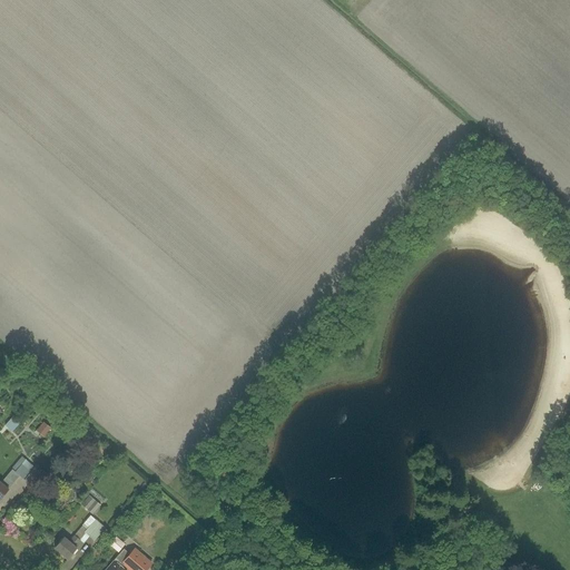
[(12,418),(6,424),(13,431),(19,423),(12,418)]
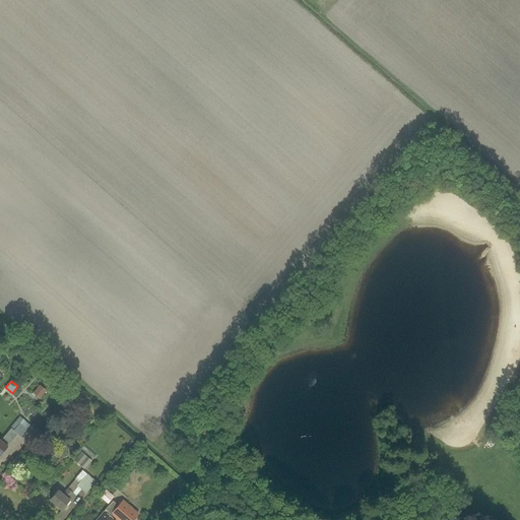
[(0,456),(8,447),(7,447),(17,434),(22,438),(31,426),(19,415),(10,427),(11,428),(0,441),(0,456)]
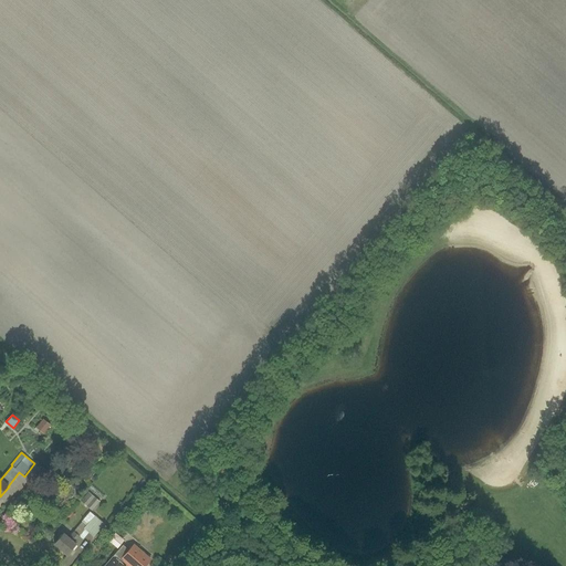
[(93,511),(100,502),(88,493),(81,501),(93,511)]
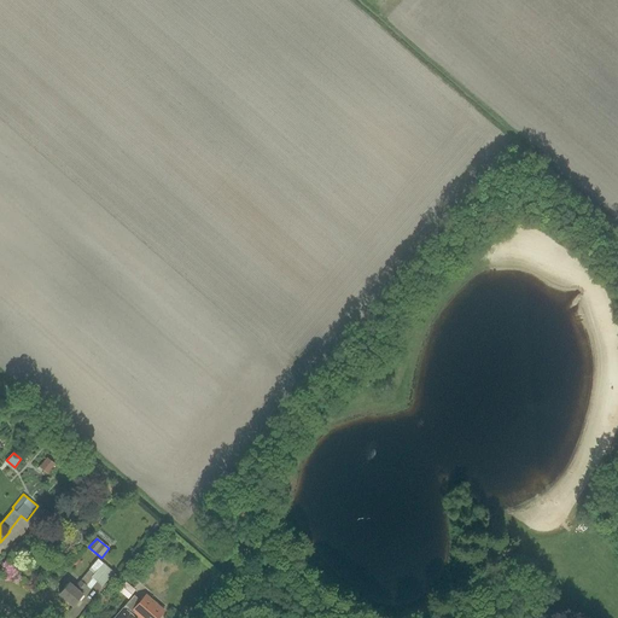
[(68,584),(58,594),(73,606),(82,596),(80,595),(87,587),(89,589),(97,581),(103,587),(115,572),(104,563),(94,572),(91,569),(80,581),(73,589),(68,584)]
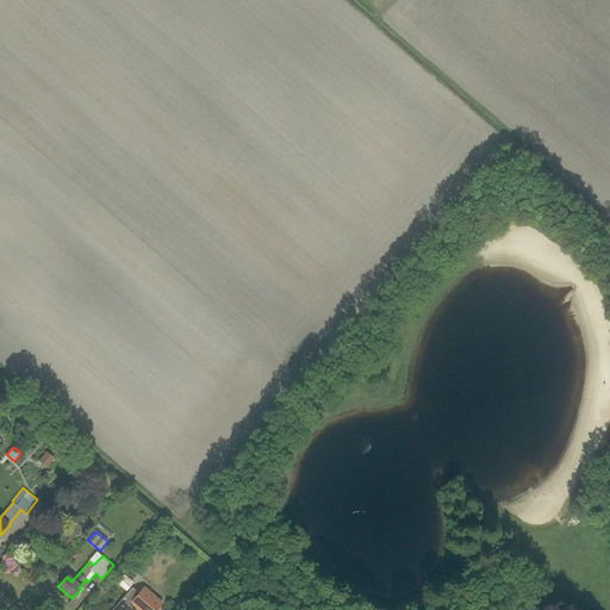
[(126,591),(134,583),(124,576),(117,584),(126,591)]
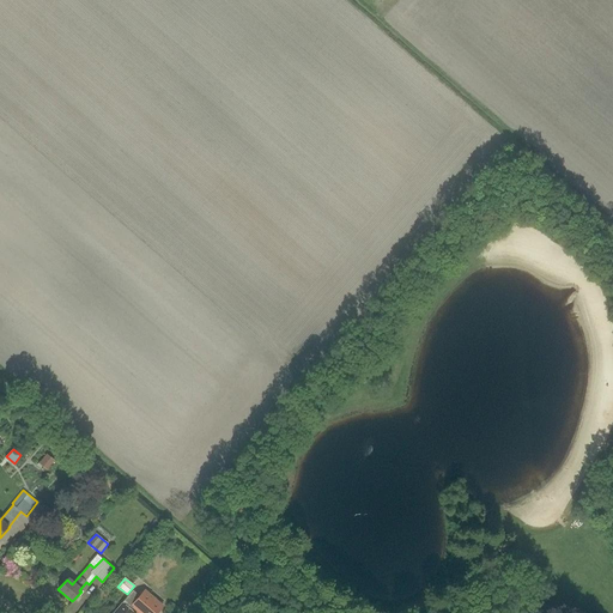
[(157,612),(164,606),(145,589),(139,595),(131,606),(134,608),(138,612),(157,612)]
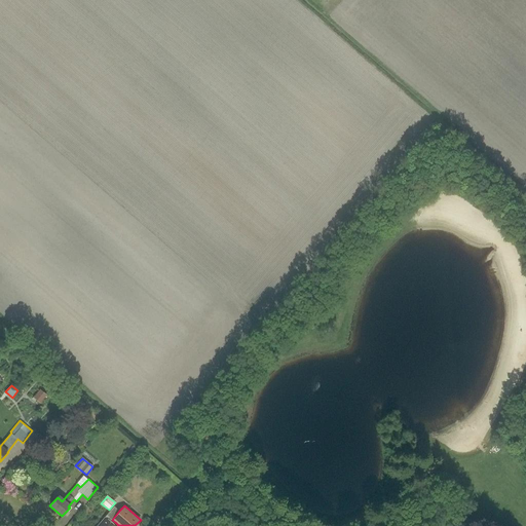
[(114,525),(112,525),(115,522),(112,520),(119,511),(114,506),(98,525),(114,525)]
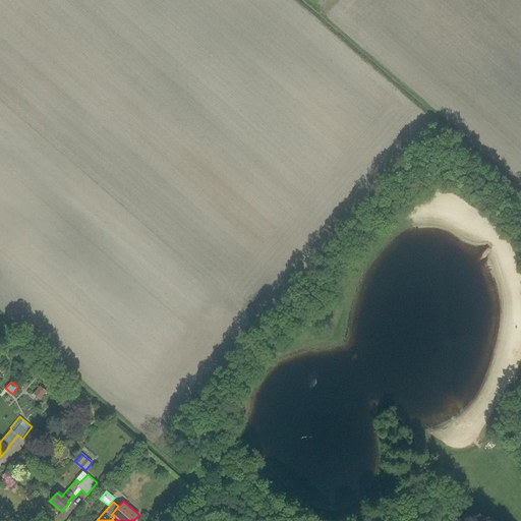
[(220,518),(225,512),(221,507),(215,514),(220,518)]
